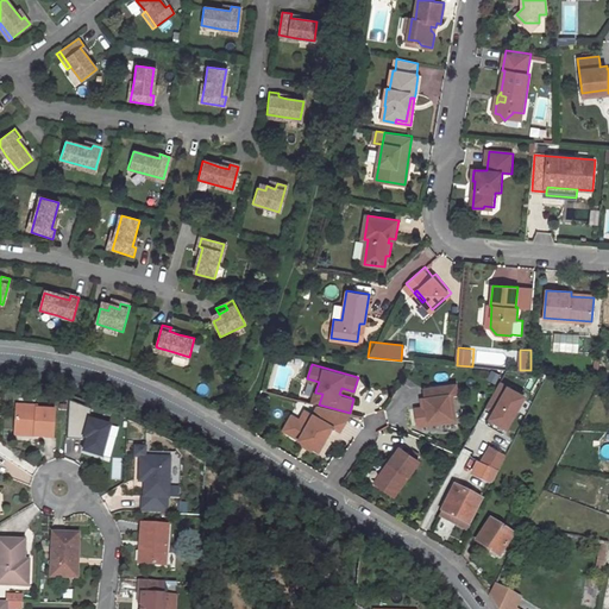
[(497,382),(491,394),(514,407),(520,395),(497,382)]
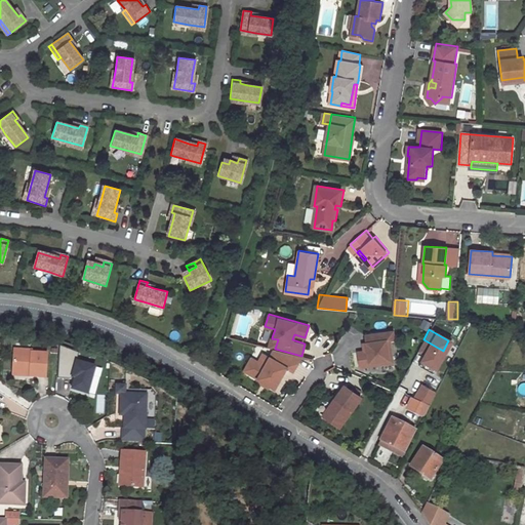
[(394,339),(393,331),(365,335),(366,342),(367,351),(364,351),(357,352),(359,365),(361,367),(368,366),(369,364),(369,362),(389,360),(386,340),(389,340),(394,339)]
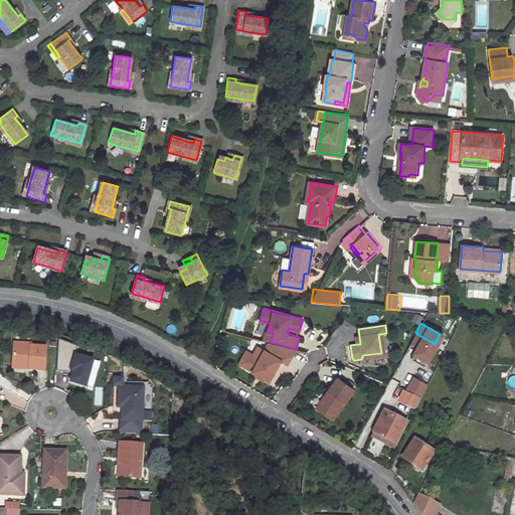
[(263,340),(270,342),(273,333),(267,332),(267,331),(265,331),(263,340)]
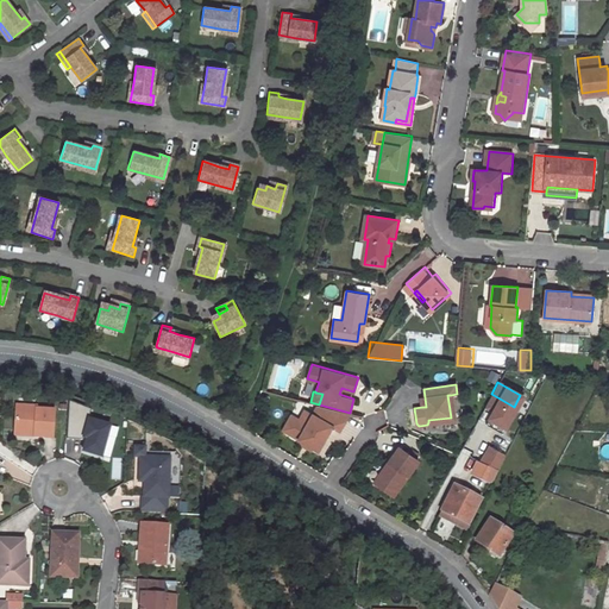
[(454,420),(451,395),(447,395),(451,418),(428,420),(428,422),(427,425),(454,420)]
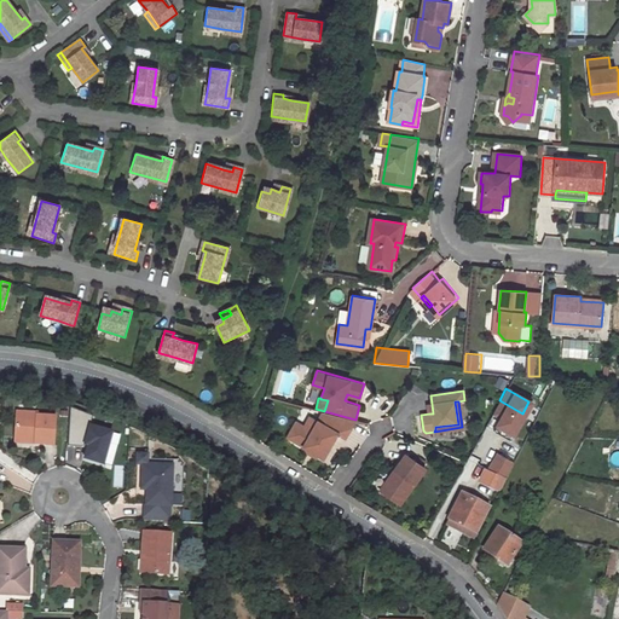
[(16,435),(34,438),(34,443),(55,444),(57,416),(38,415),(38,412),(18,411),(16,435)]
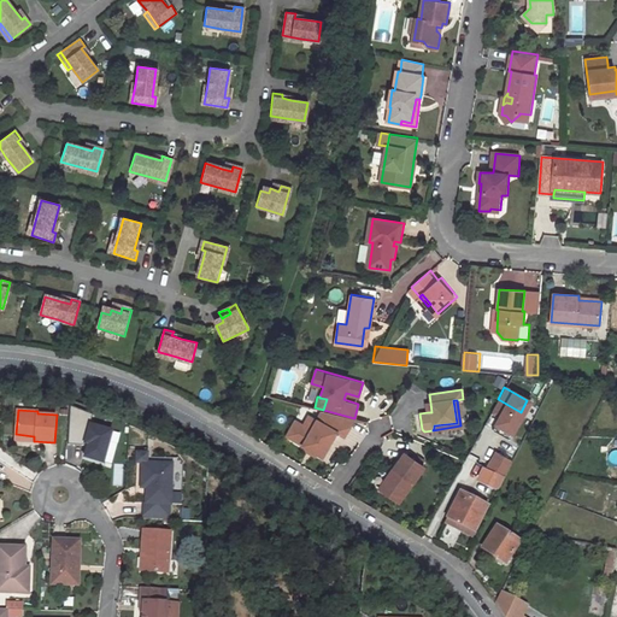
[(354,418),(324,410),(318,419),(312,429),(309,427),(300,422),(292,436),(307,446),(317,452),(323,456),(338,432),(344,435),(354,418)]
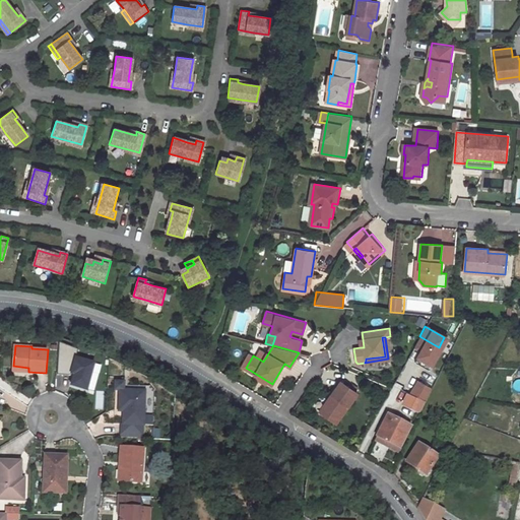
[(263,362),(268,353),(265,351),(260,360),(263,362)]
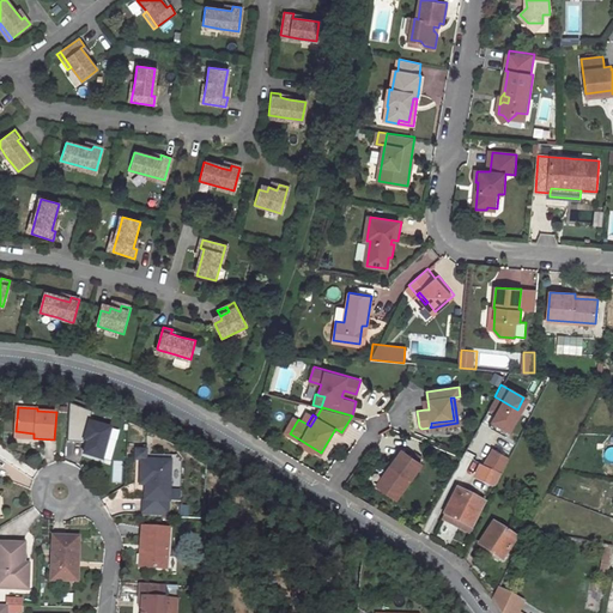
[(290,434),(298,419),(295,417),(286,431),(290,434)]
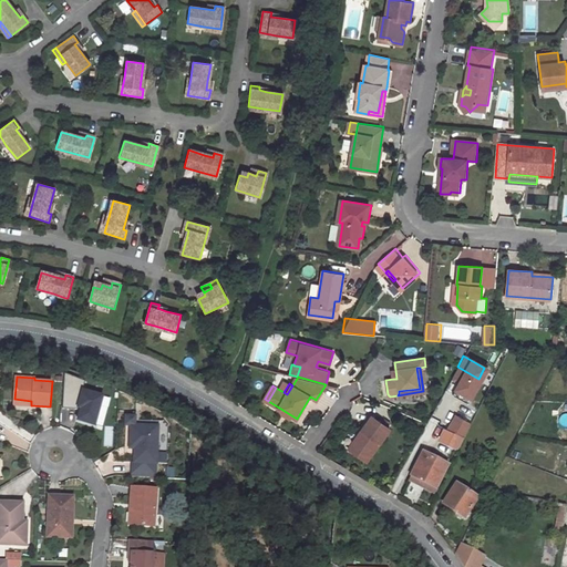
[(130,423),(135,423),(136,414),(126,414),(126,423),(130,423)]
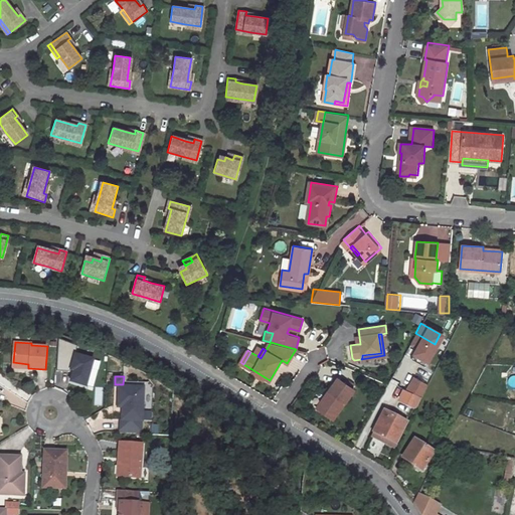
[(353,389),(337,377),(327,391),(329,392),(318,409),(332,419),(353,389)]
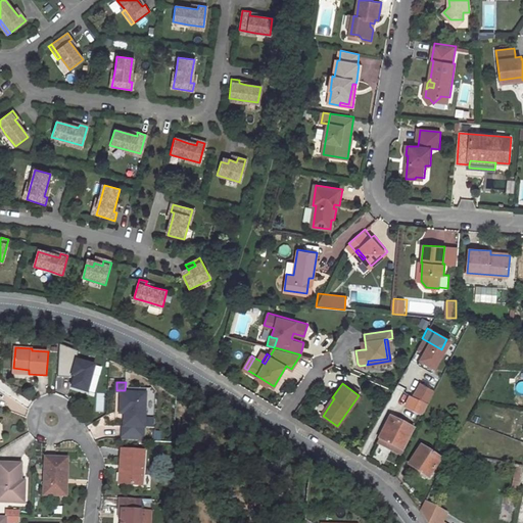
[(125,390),(124,413),(123,425),(122,425),(121,435),(143,436),(143,427),(144,427),(146,391),(125,390)]
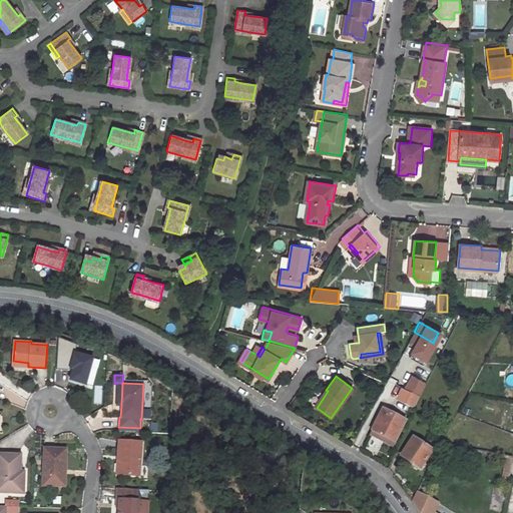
[(402,387),(398,394),(417,403),(420,395),(402,387)]
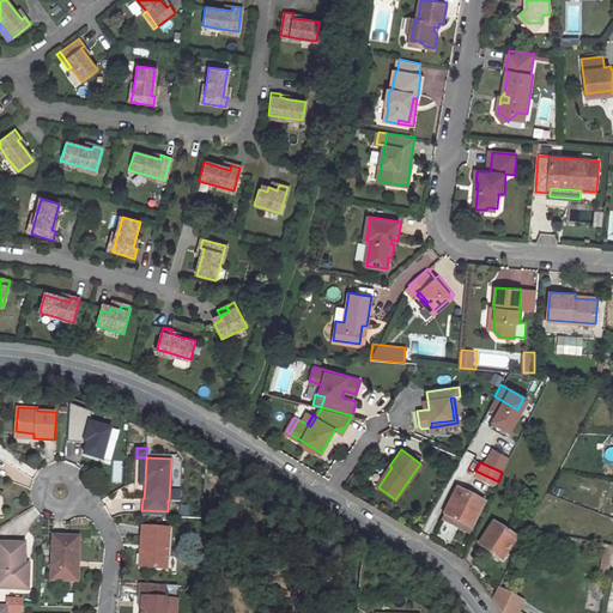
[(392,467),(389,466),(376,486),(378,487),(392,467)]
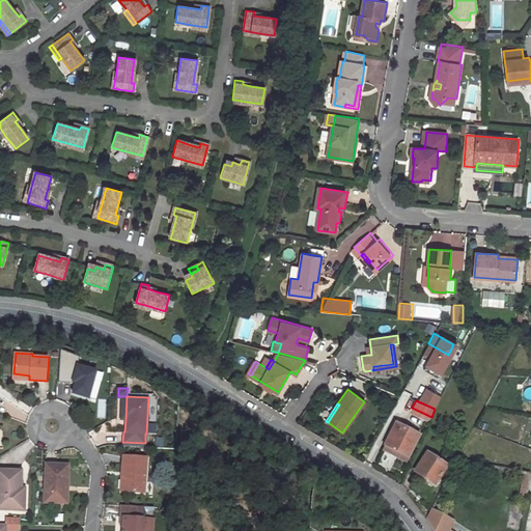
[(395,423),(385,444),(409,457),(420,437),(395,423)]
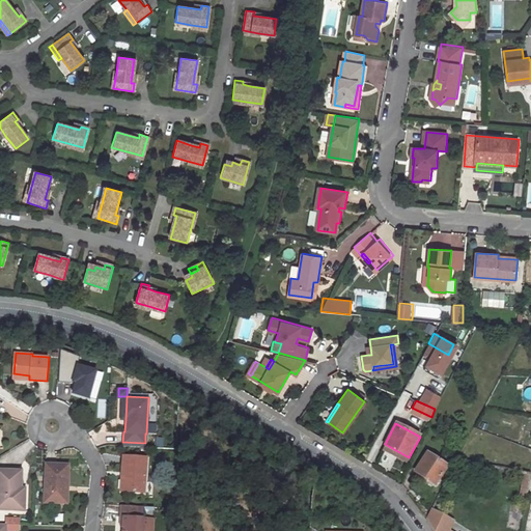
[(385,444),(383,448),(407,462),(409,457),(385,444)]
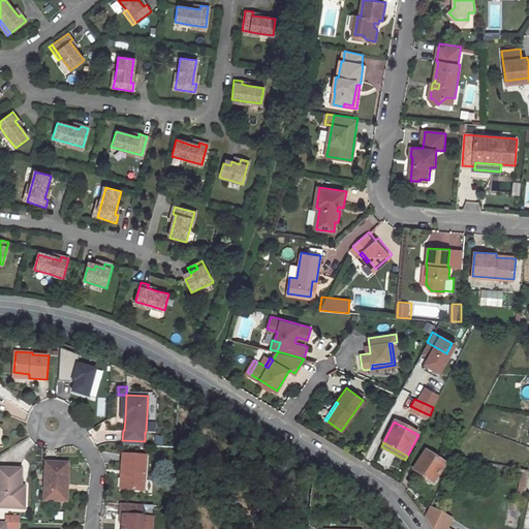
[(425,452),(413,469),(433,483),(444,464),(425,452)]
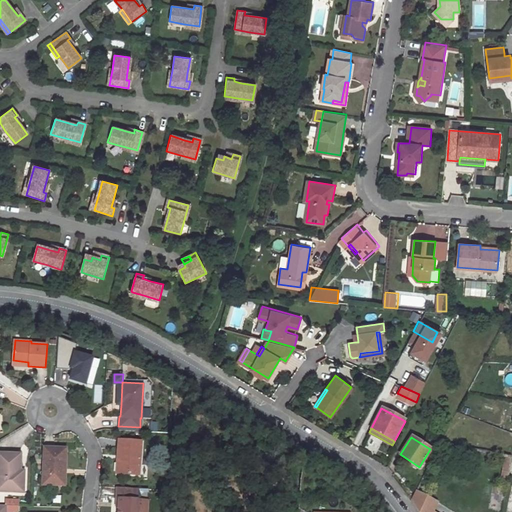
[(118,439),(117,455),(121,455),(120,472),(138,473),(140,440),(118,439)]
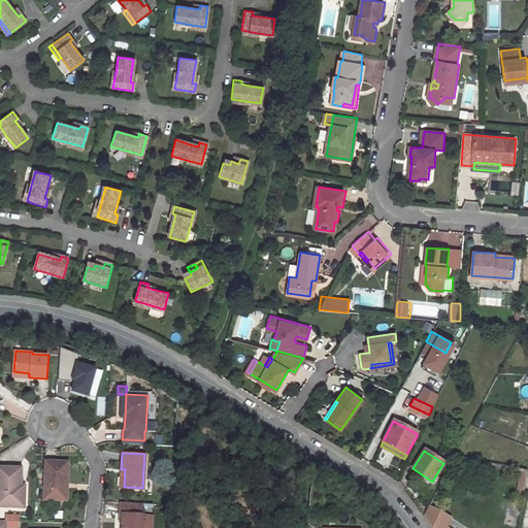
[(45,463),(44,501),(64,501),(64,485),(68,485),(68,464),(45,463)]
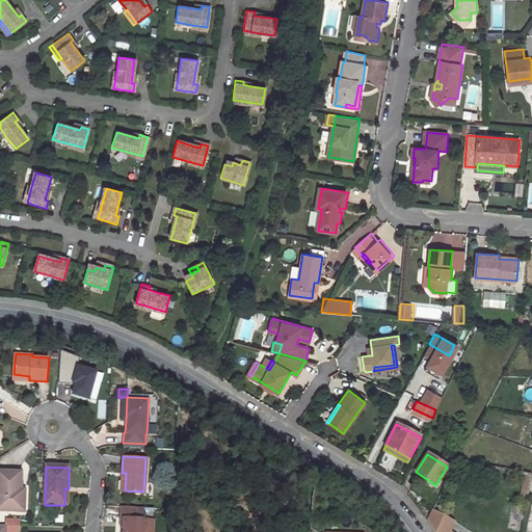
[(21,489),(22,472),(0,471),(0,510),(23,511),(23,496),(21,496),(21,489)]
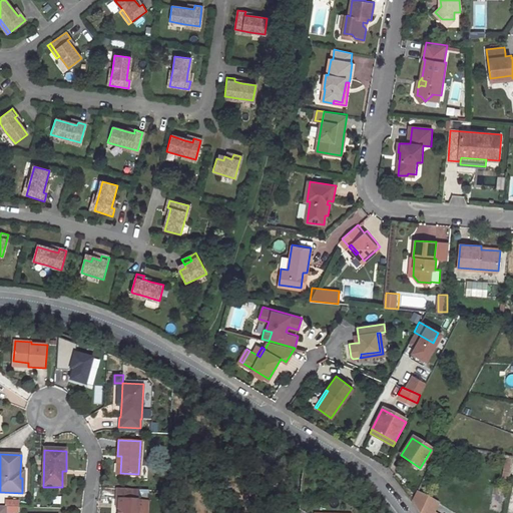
[(501,477),(511,479),(512,466),(512,457),(505,456),(501,477)]
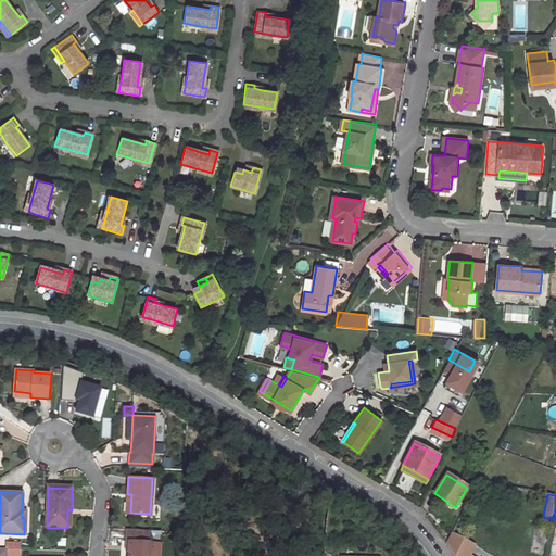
[(149,555),(151,530),(126,529),(125,542),(129,542),(129,551),(128,555),(149,555)]
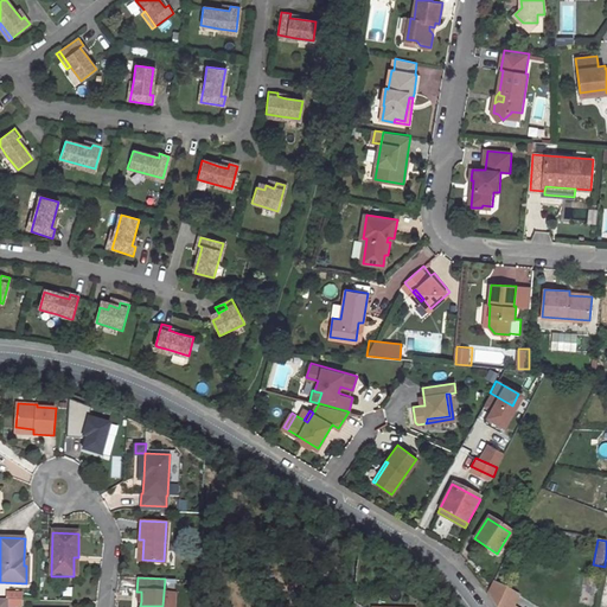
[(590,606),(594,583),(583,581),(580,605),(590,606)]
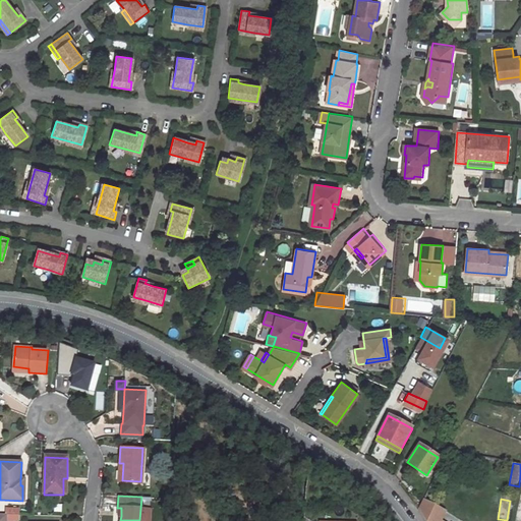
[(423,500),(418,511),(424,520),(439,520),(440,520),(444,511),(423,500)]
